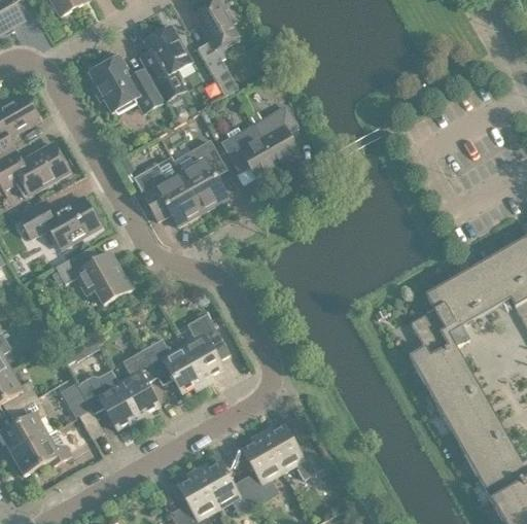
[(0,0),(0,32),(9,28),(10,31),(13,30),(11,26),(23,20),(12,2),(16,0),(0,0)]
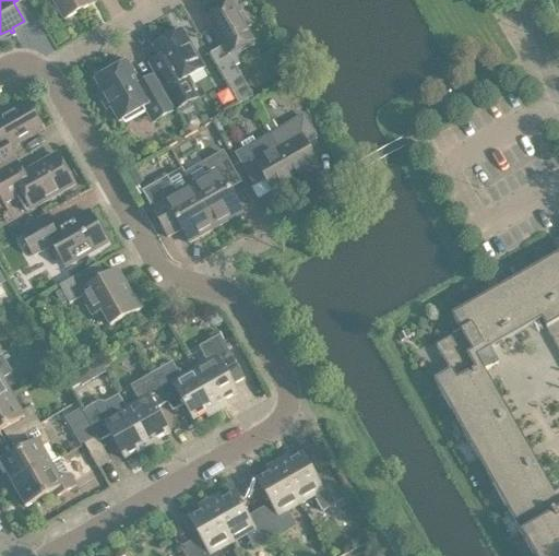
[(54,0),(63,16),(90,1),(88,0),(54,0)]
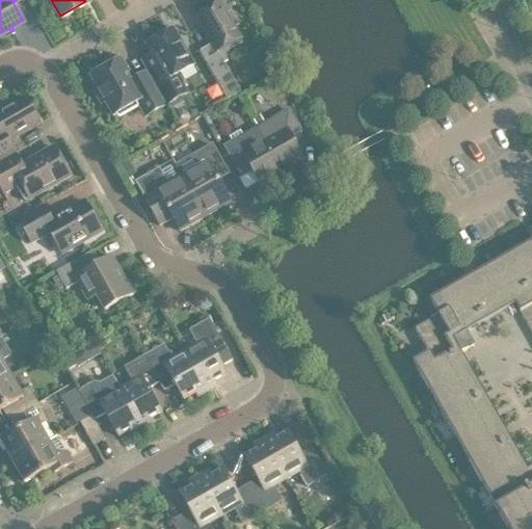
[(195,12),(211,41),(198,48),(227,96),(239,88),(217,48),(240,35),(234,23),(237,21),(230,8),(225,9),(220,0),(216,0),(195,12)]
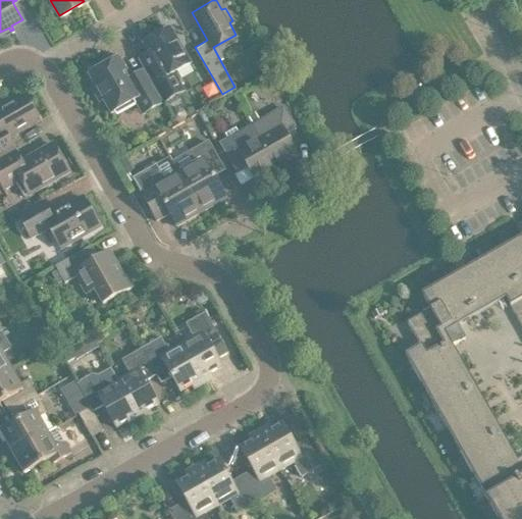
[(157,65),(146,71),(161,100),(183,88),(175,75),(179,73),(175,68),(190,60),(169,24),(143,40),(157,65)]
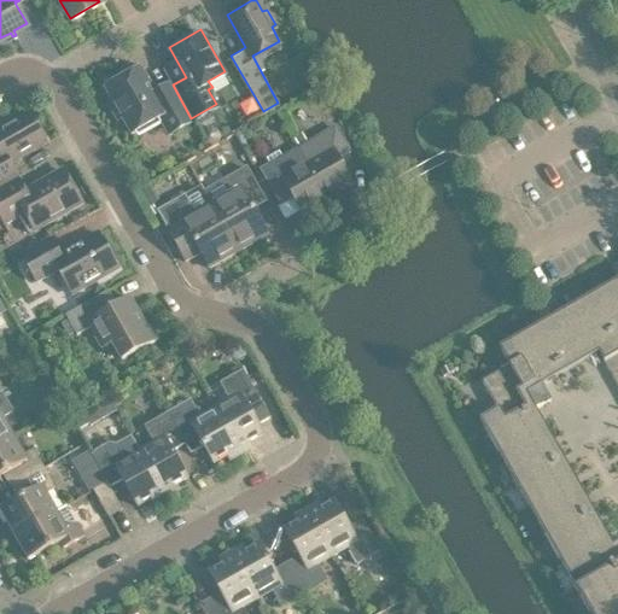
[(130,130),(164,111),(174,128),(191,118),(173,85),(172,85),(169,81),(156,88),(150,77),(147,80),(136,60),(124,66),(127,71),(104,85),(112,98),(111,105),(115,113),(122,116),(130,130)]
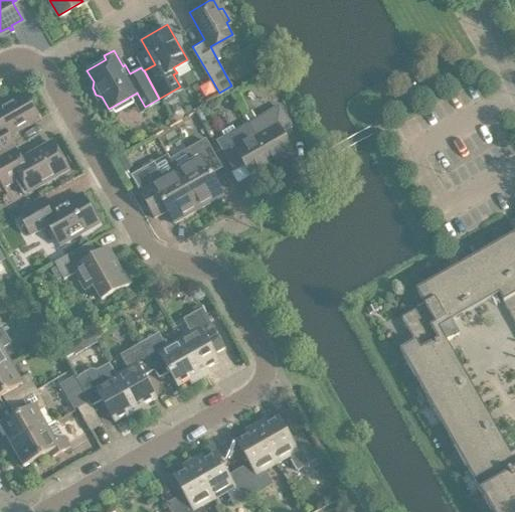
[(0,153),(14,146),(7,133),(38,116),(24,91),(0,105),(0,153)]
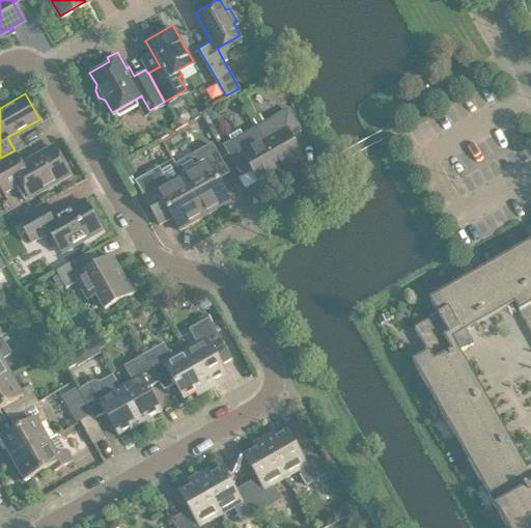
[(256,124),(255,124),(281,169),(303,157),(289,133),(299,127),(287,107),(263,120),(259,112),(252,116),(256,124)]
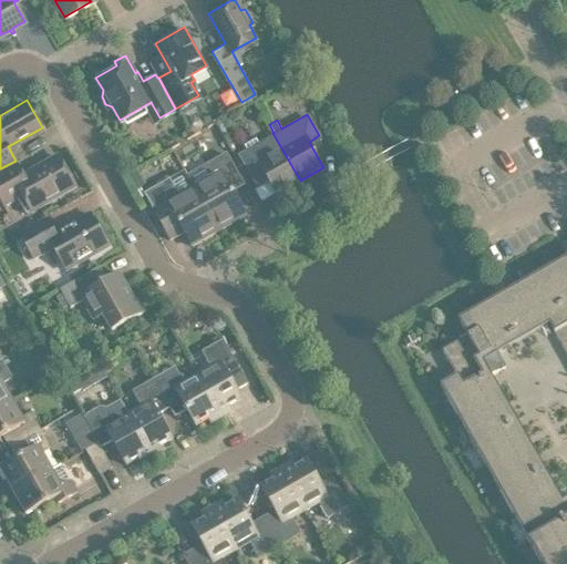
[(243,142),(247,147),(239,152),(253,175),(264,170),(277,194),(300,181),(272,133),(258,141),(255,135),(243,142)]
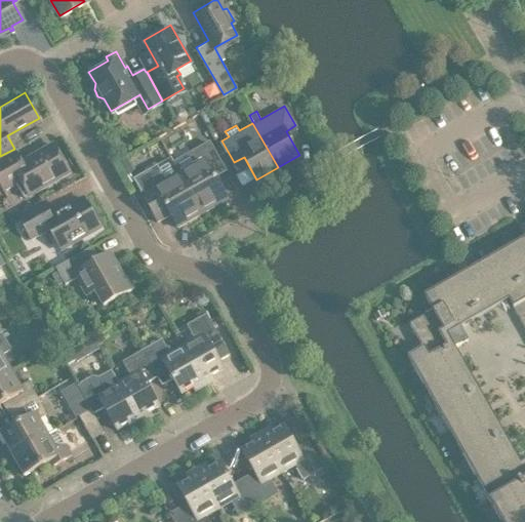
[(227,197),(210,167),(220,161),(208,139),(190,151),(195,160),(178,169),(202,210),(227,197)]
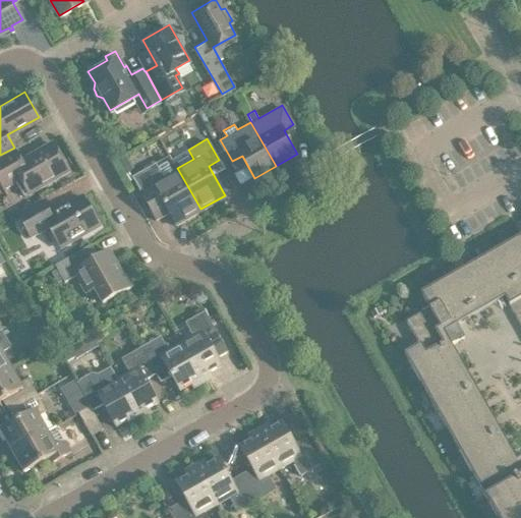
[(14,148),(0,155),(0,180),(12,174),(23,193),(67,169),(52,141),(20,159),(14,147),(14,148)]
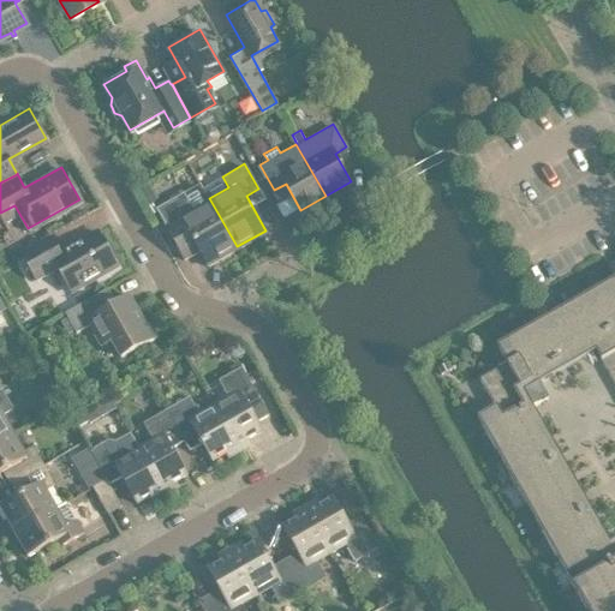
[(237,246),(209,198),(192,208),(183,190),(155,205),(184,257),(198,249),(207,263),(237,246)]
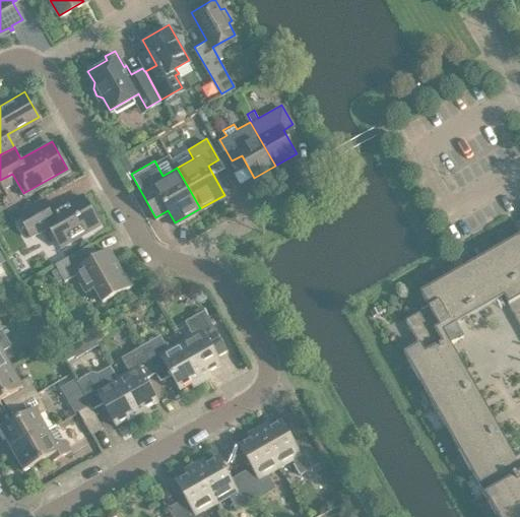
[(42,197),(16,211),(29,235),(48,224),(60,245),(99,223),(81,193),(50,211),(42,197)]
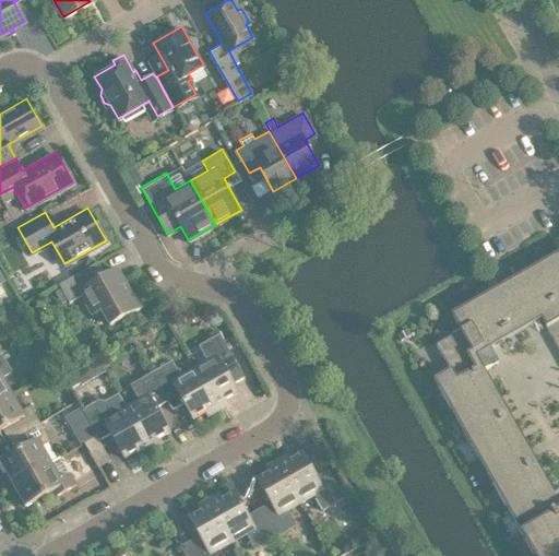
[(490,345),(540,316),(558,347),(558,249),(450,311),(460,328),(435,342),(449,367),(432,376),(534,555),(558,555),(558,486),(554,489),(484,367),(498,359),(490,345)]
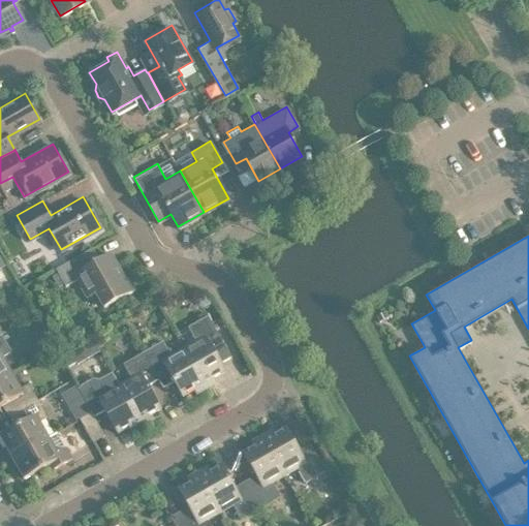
[(94,289),(103,305),(133,288),(127,278),(125,279),(116,261),(114,263),(111,257),(112,256),(110,251),(99,257),(92,246),(55,267),(57,270),(51,274),(58,285),(63,281),(64,284),(79,276),(82,282),(79,283),(86,295),(94,289)]
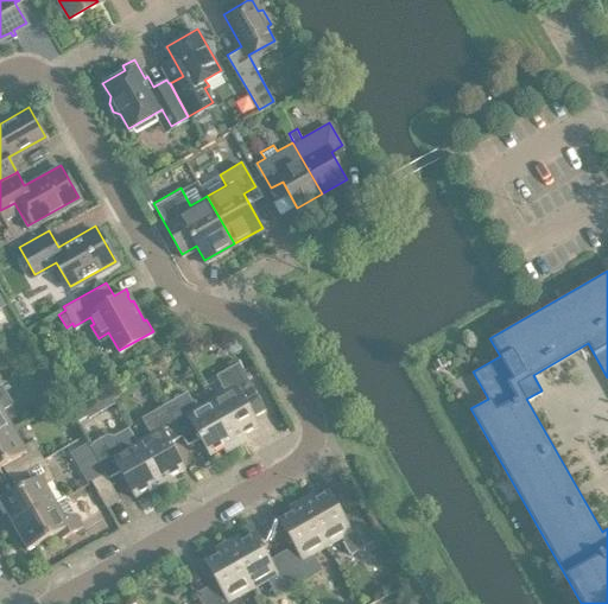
[(225,389),(210,398),(236,443),(246,438),(242,432),(258,424),(251,412),(264,405),(238,360),(215,373),(225,389)]
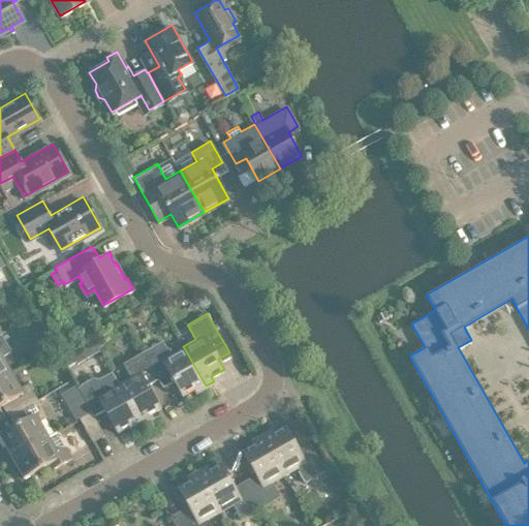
[(0,334),(0,333),(0,375),(9,371),(0,354),(9,349),(0,334)]
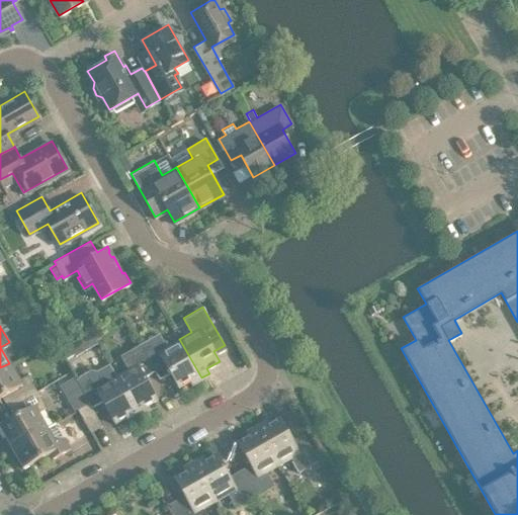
[(140,343),(155,369),(154,369),(159,377),(169,371),(177,385),(190,378),(193,382),(201,377),(179,339),(167,346),(159,332),(140,343)]
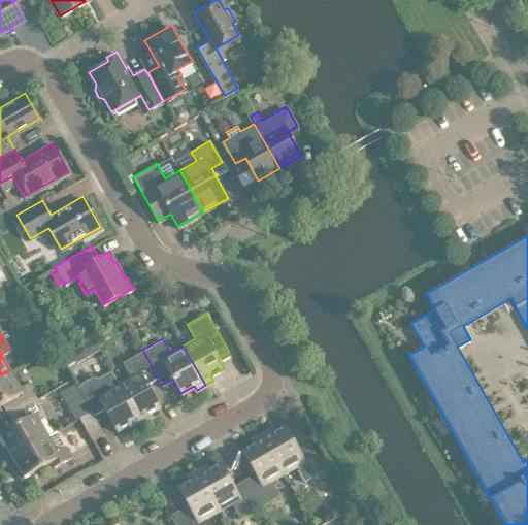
[(146,383),(157,376),(158,376),(142,350),(122,361),(130,375),(118,383),(140,422),(149,417),(146,413),(160,405),(146,383)]
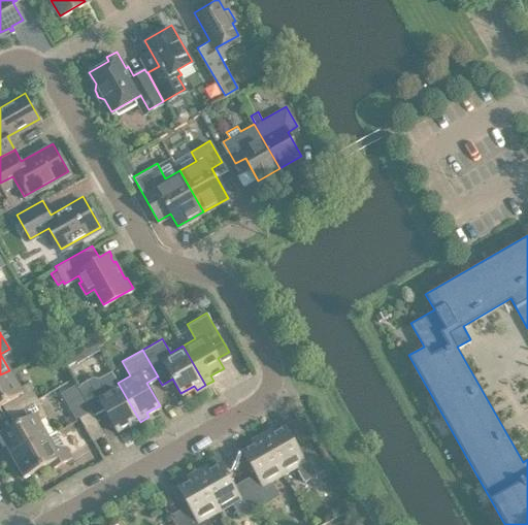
[(7,414),(37,397),(28,381),(19,386),(9,370),(0,374),(0,403),(1,403),(7,414)]
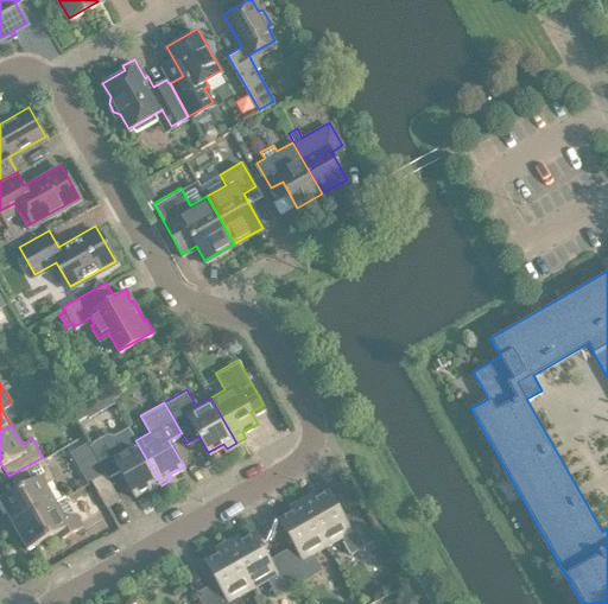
[(89,444),(105,470),(107,476),(119,469),(134,494),(150,485),(152,490),(162,485),(135,440),(128,427),(113,436),(107,434),(89,444)]
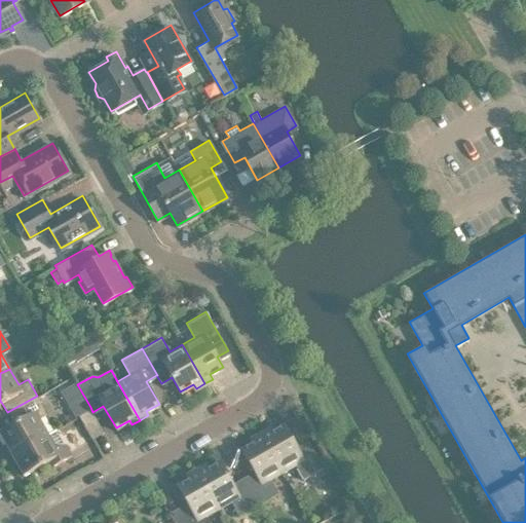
[(0,431),(0,432),(11,452),(46,433),(37,417),(46,412),(37,396),(7,412),(13,422),(0,431)]
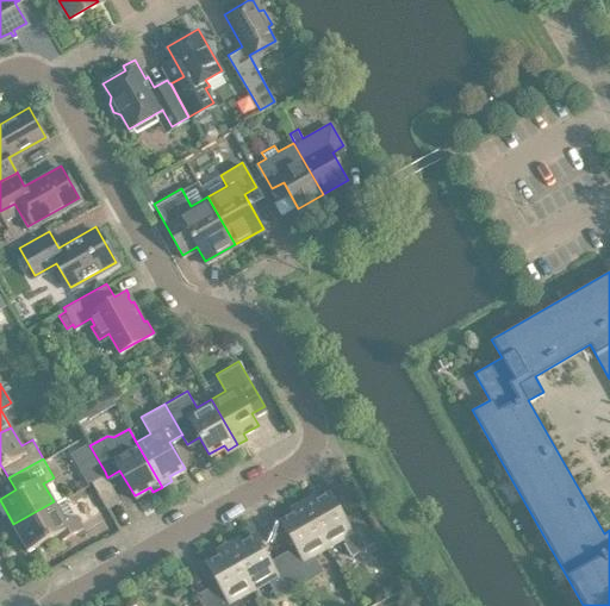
[(119,499),(107,478),(105,472),(91,480),(106,507),(119,499)]
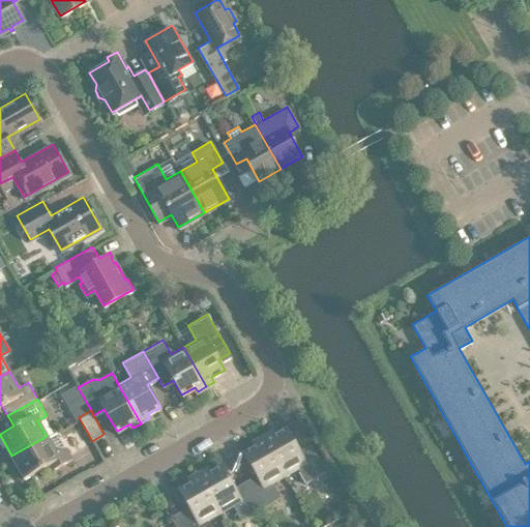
[(304,481),(314,476),(325,470),(310,443),(299,449),(286,427),(272,434),(270,430),(262,435),(285,474),(297,467),(304,481)]
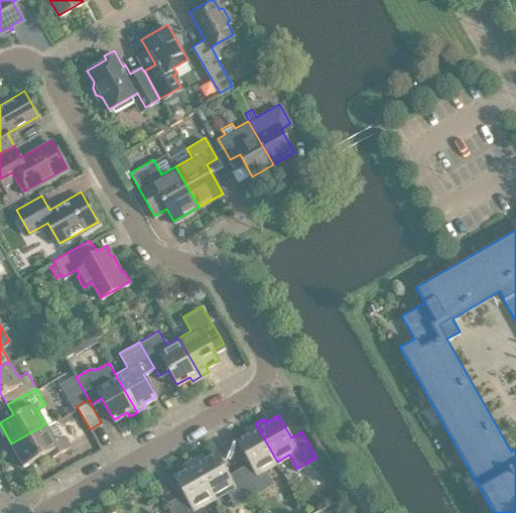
[(49,458),(69,445),(53,419),(45,424),(11,443),(23,465),(46,452),(49,458)]
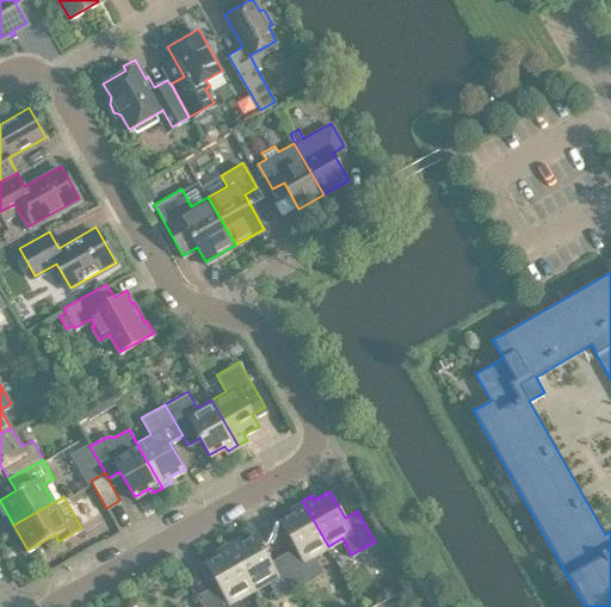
[(279,520),(295,545),(282,552),(300,584),(322,571),(314,555),(328,546),(302,501),(292,506),(295,511),(279,520)]
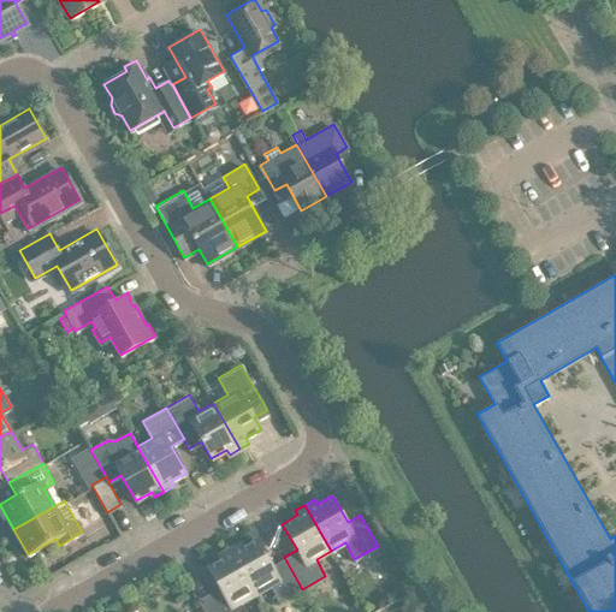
[(279,601),(290,595),(302,589),(284,557),(272,564),(258,539),(242,547),(238,542),(229,547),(255,593),(270,586),(279,601)]
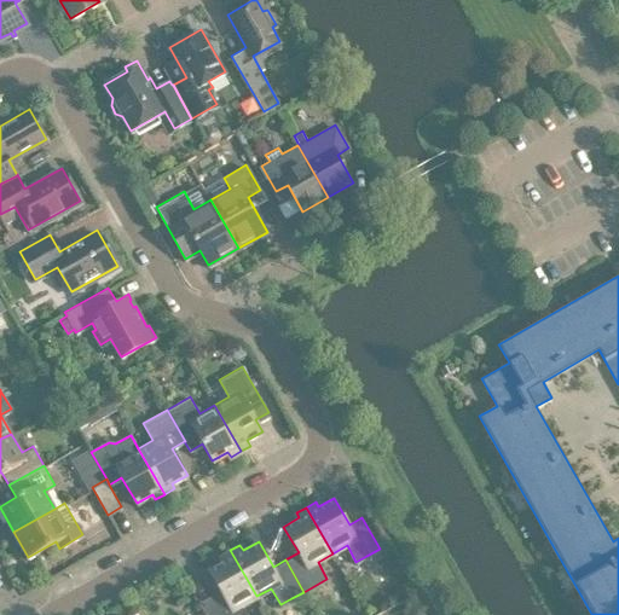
[(220,556),(224,561),(208,569),(219,590),(198,602),(206,614),(247,614),(248,614),(242,604),(256,596),(230,550),(220,556)]
